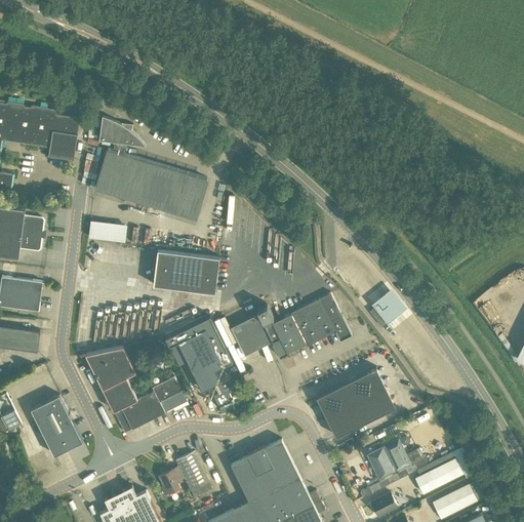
[(47,157),(73,161),(79,119),(54,115),(55,111),(30,107),(30,109),(23,108),(23,106),(5,103),(5,105),(0,104),(0,191),(9,193),(12,175),(0,173),(0,149),(0,142),(37,148),(38,146),(43,147),(42,149),(48,149),(47,157)]
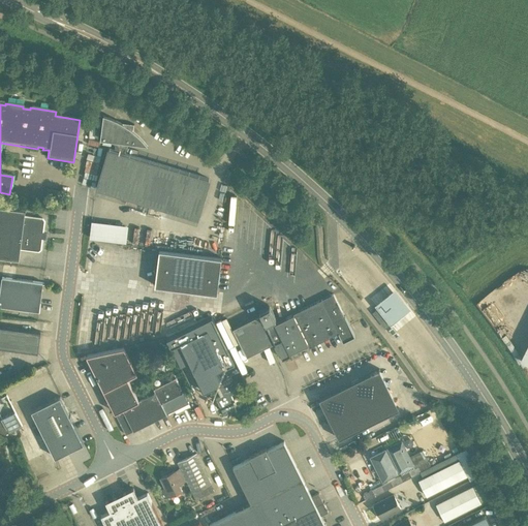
[(130,146),(132,126),(101,123),(99,142),(130,146)]
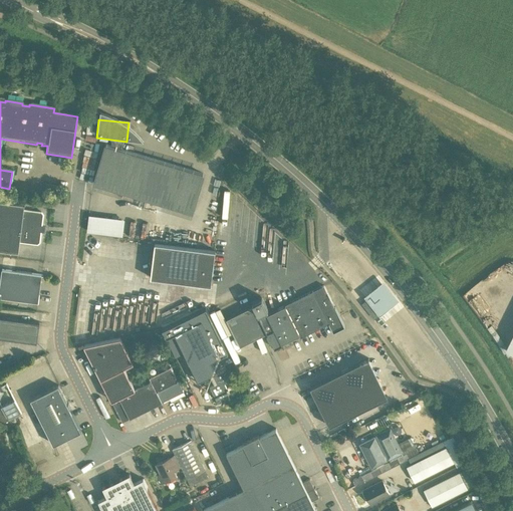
[(190,215),(202,177),(104,148),(93,186),(190,215)]
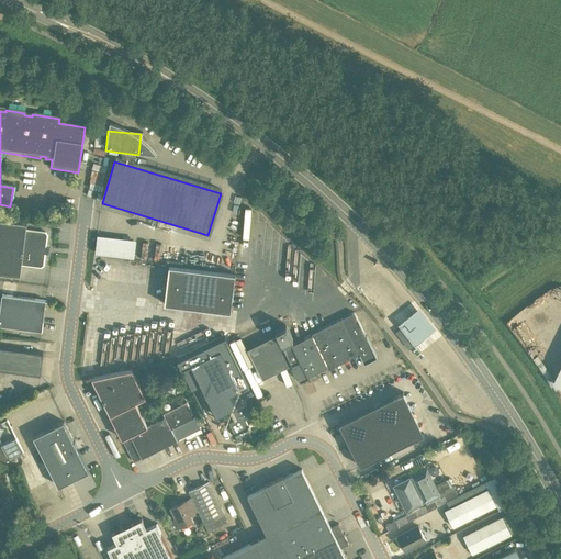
[(58,214),(60,205),(49,203),(47,213),(58,214)]
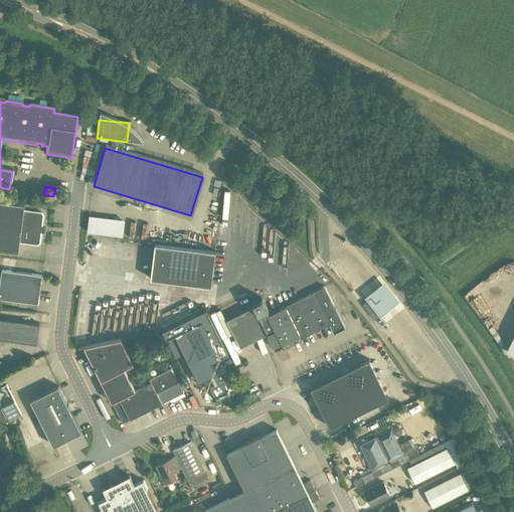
[(41,234),(42,228),(40,227),(41,217),(39,215),(22,213),(23,208),(0,204),(0,253),(17,257),(18,243),(36,246),(38,244),(39,233),(41,234)]
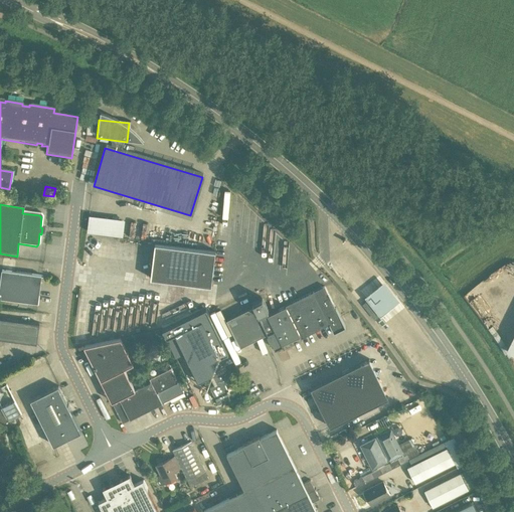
[(123,237),(125,220),(89,215),(87,232),(123,237)]
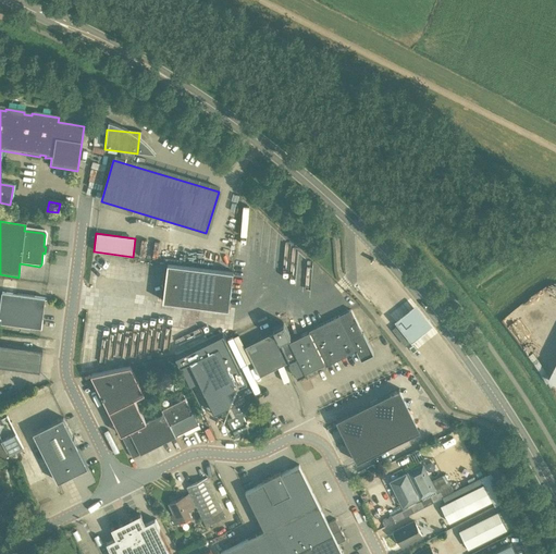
[(232,273),(167,266),(161,305),(226,314),(232,273)]
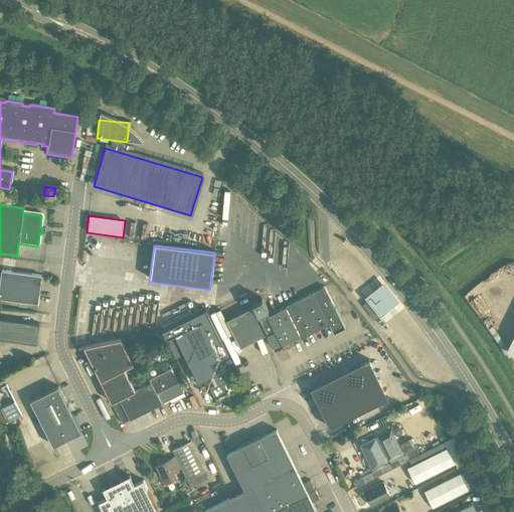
[(0,301),(36,306),(40,278),(0,272),(0,301)]
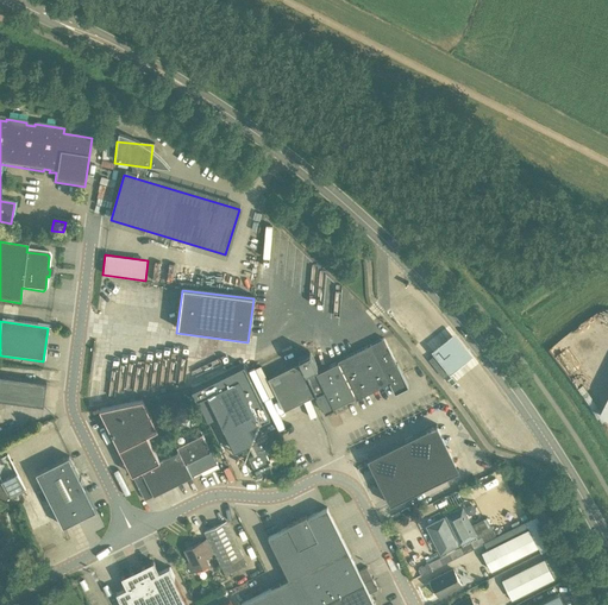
[(433,358),(439,365),(447,376),(452,380),(474,363),(455,340),(433,358)]
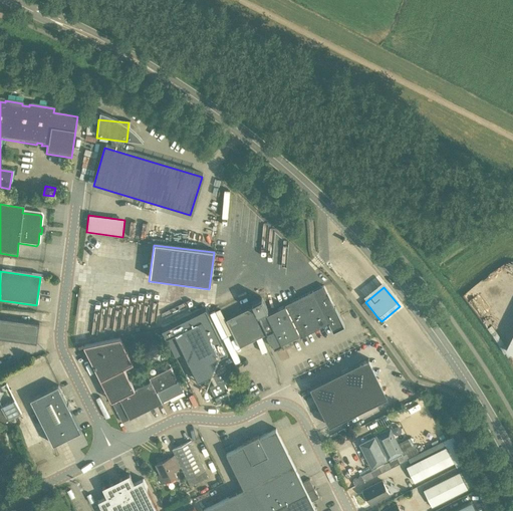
[(252,308),(225,322),(239,349),(266,335),(273,350),(281,346),(298,337),(300,340),(327,326),(332,335),(344,329),(334,309),(333,310),(323,288),(312,294),(284,308),(266,317),(258,300),(250,304),(252,308)]
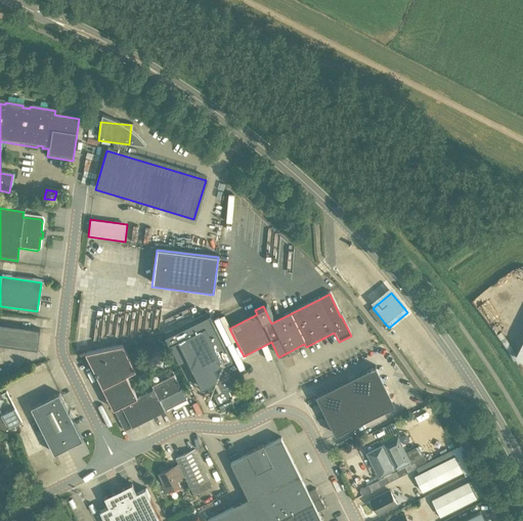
[(385,323),(378,314),(373,318),(381,328),(385,323)]
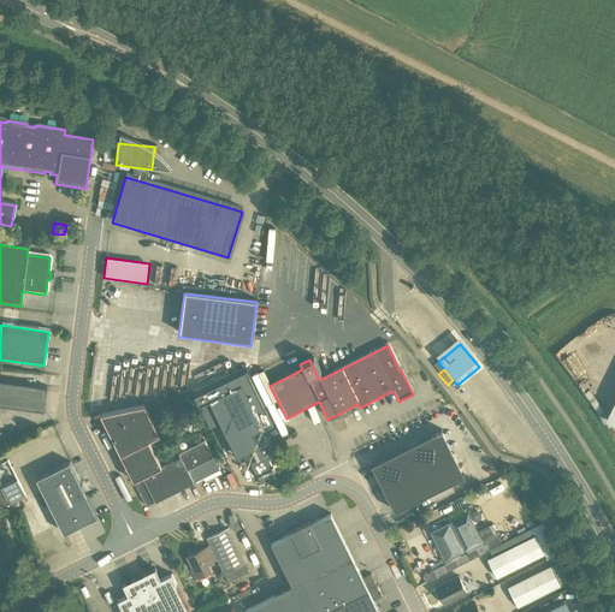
[(0,408),(42,414),(46,391),(0,384),(0,408)]
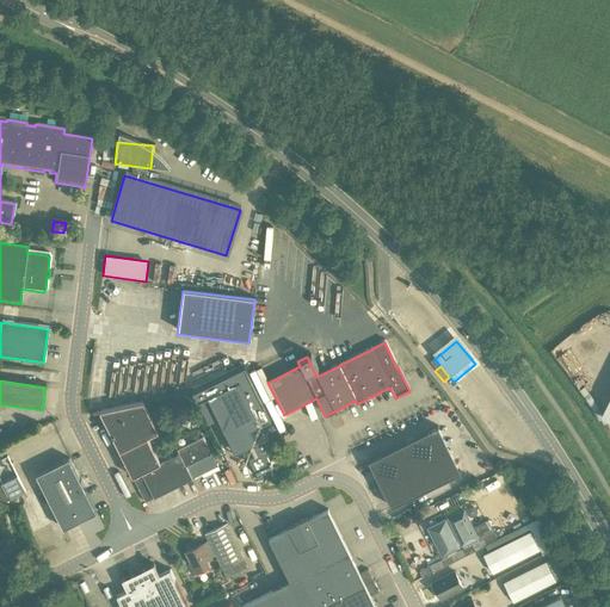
[(257,445),(256,444),(250,432),(260,427),(239,384),(207,400),(234,456),(247,448),(253,460),(248,463),(256,478),(272,471),(266,459),(275,456),(266,439),(257,445)]
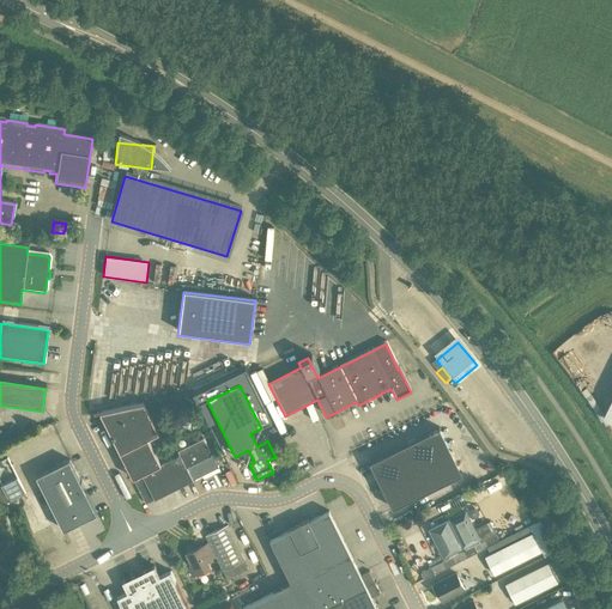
[(392,512),(461,477),(438,431),(369,466),(369,467),(371,466),(392,510),(391,510),(392,512)]
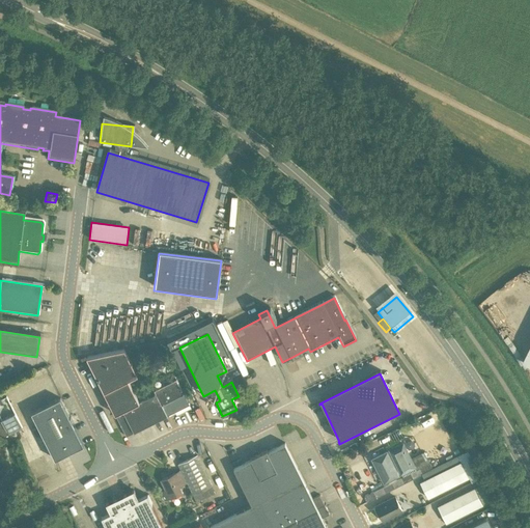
[(155,396),(138,405),(127,383),(103,394),(126,440),(189,408),(175,382),(154,393),(155,396)]
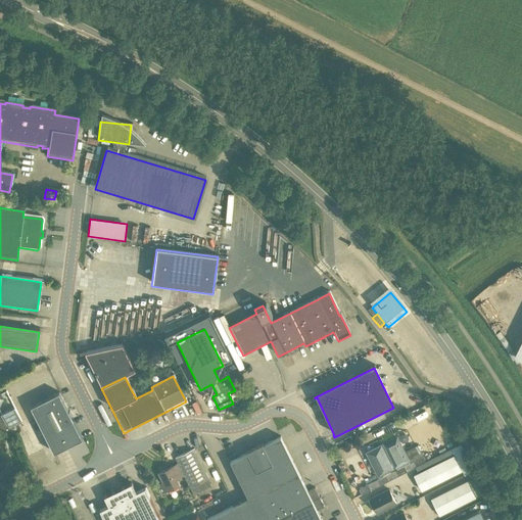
[(0,405),(4,403),(6,408),(11,406),(8,393),(0,396),(0,405)]
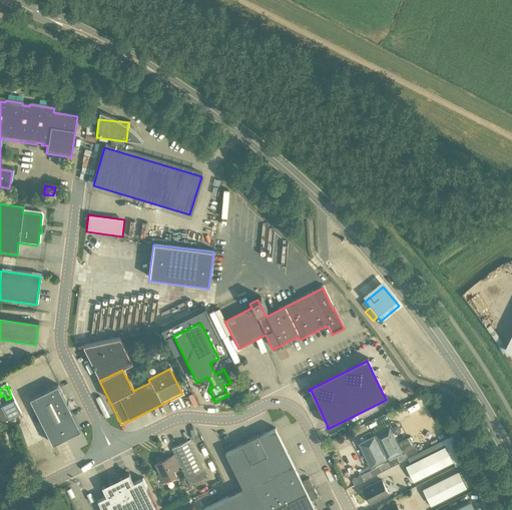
[(52,447),(79,433),(56,388),(29,402),(52,447)]
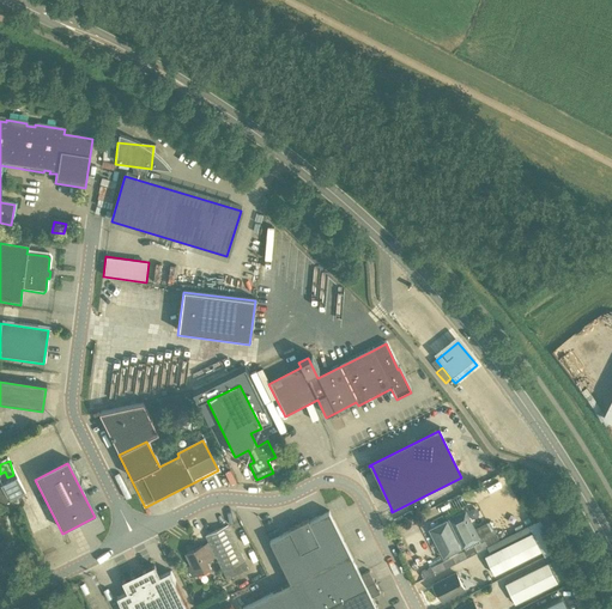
[(488,483),(491,494),(507,487),(503,477),(488,483)]
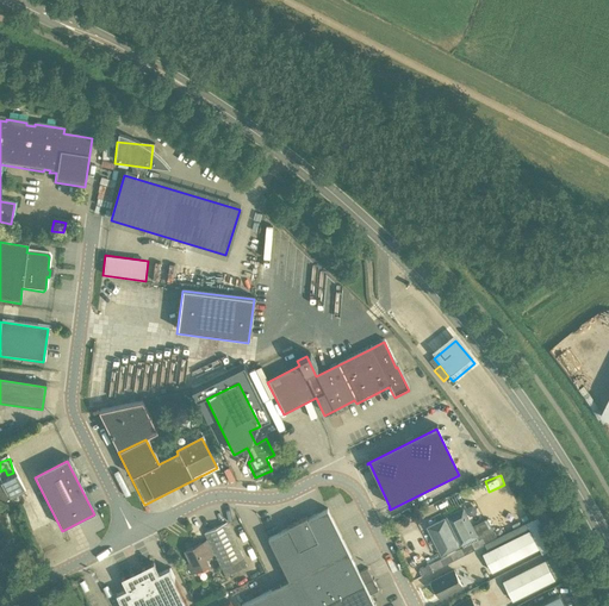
[(16,480),(1,487),(0,485),(0,506),(24,494),(16,480)]
